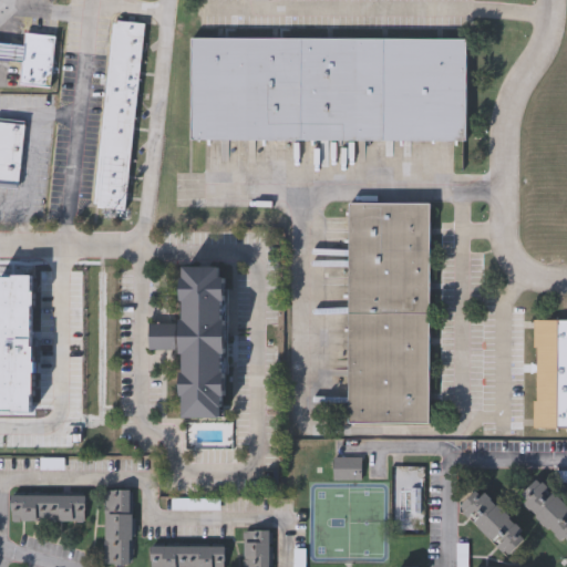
[(113,22),(145,24),(127,213),(95,209),(113,22)]
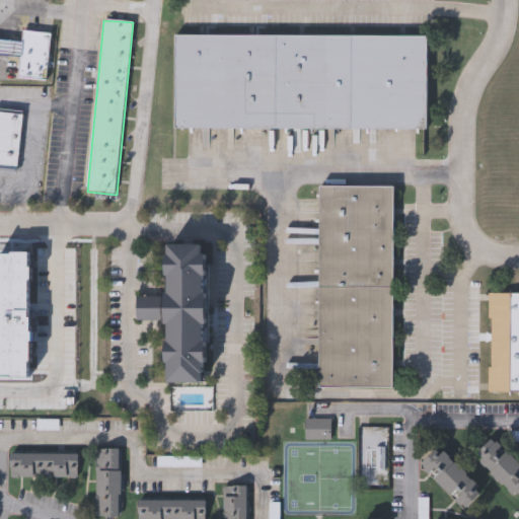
[(0,39),(22,41),(23,31),(52,33),(49,81),(19,79),(20,57),(0,55),(0,39)]
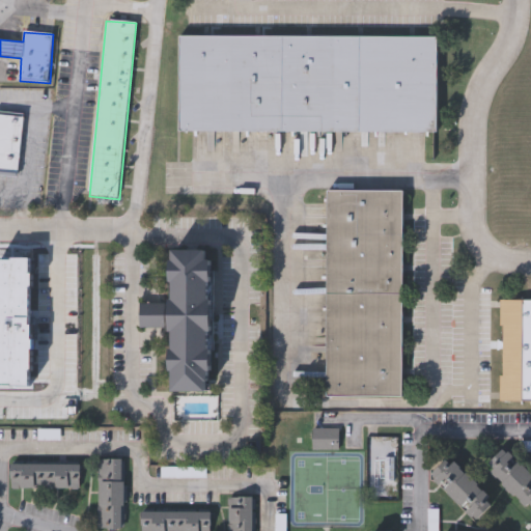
[(178,37),(435,37),(435,133),(177,133),(178,37)]
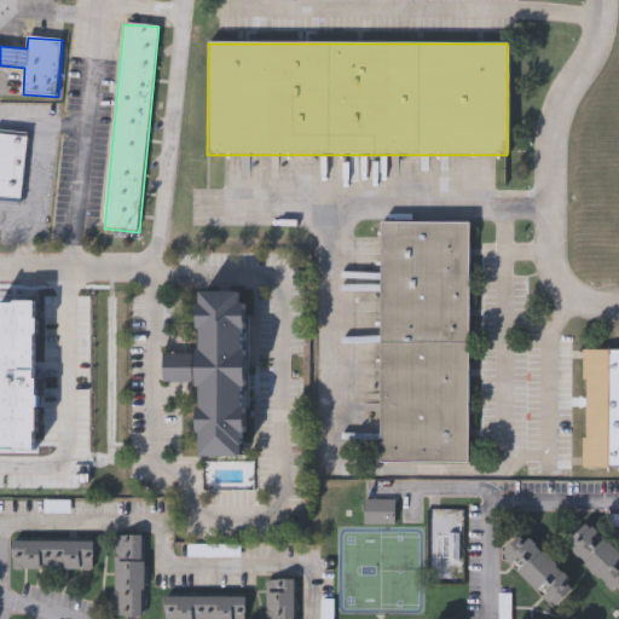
[(0,131),(28,134),(21,207),(0,204),(0,131)]
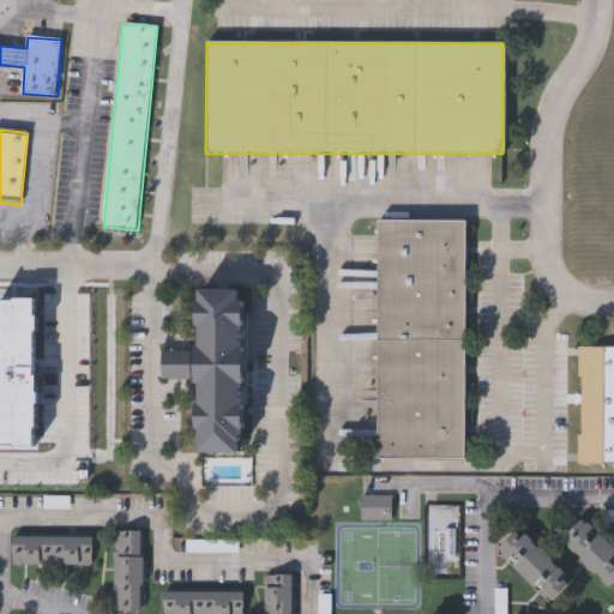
[(377,222),(464,222),(463,461),(375,461),(377,222)]
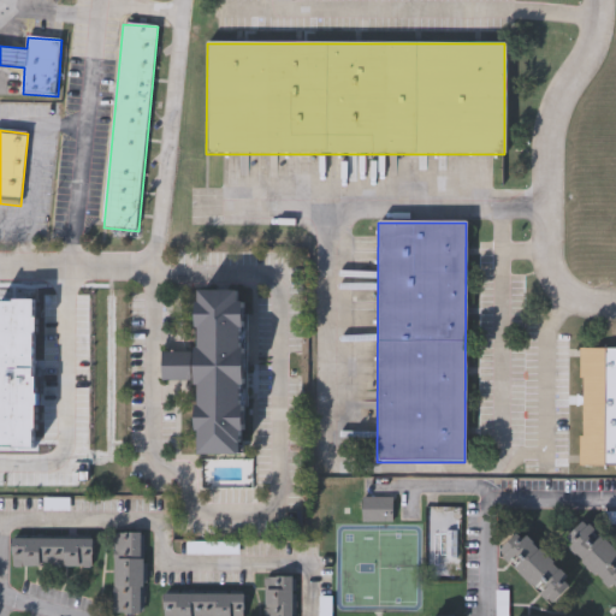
[(196,457),(197,383),(165,383),(166,353),(197,354),(199,292),(248,294),(247,349),(252,349),(250,408),(246,408),(246,457),(196,457)]
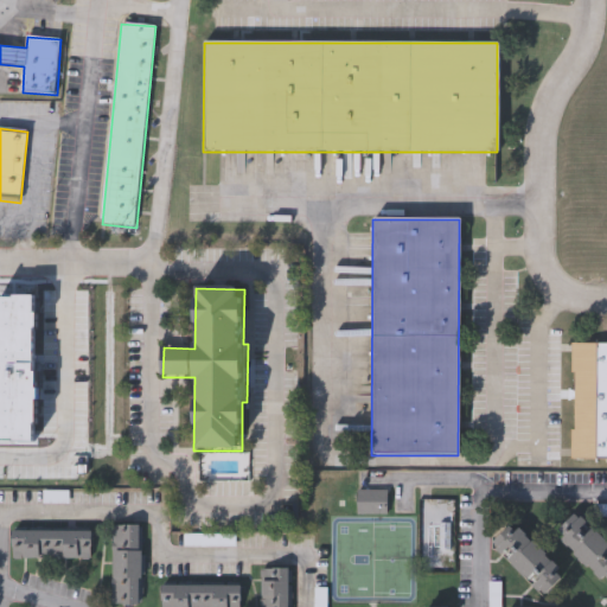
[(0,298),(37,298),(34,446),(0,446),(0,298)]
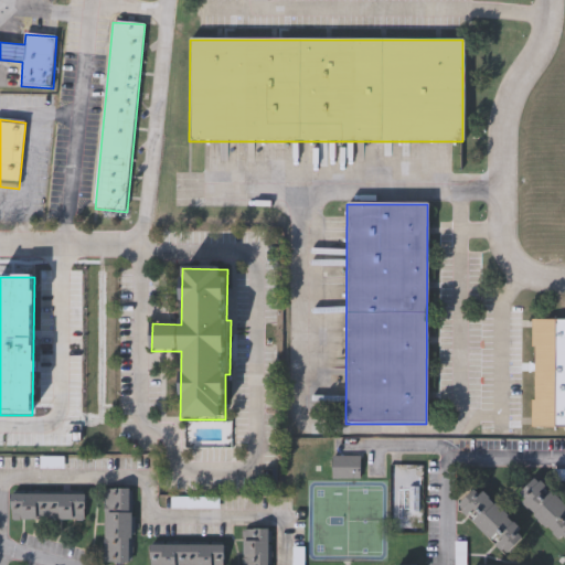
[(564,429),(533,429),(533,321),(564,321),(564,429)]
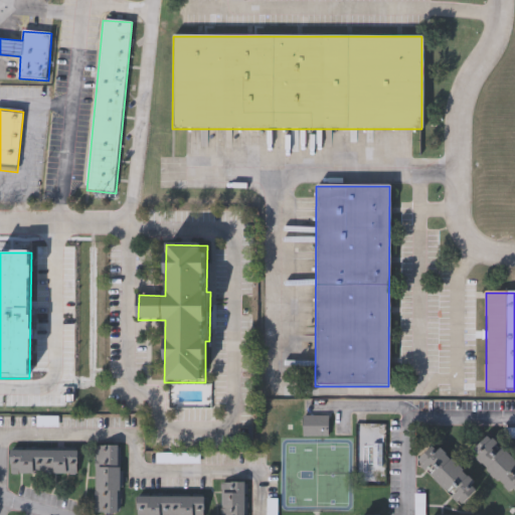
[(514,461),(514,495),(512,498),(474,457),(493,439),(514,461)]
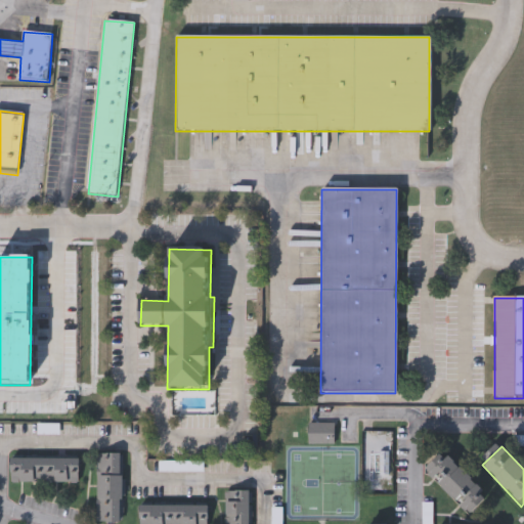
[(123,453),(122,523),(96,523),(97,453),(123,453)]
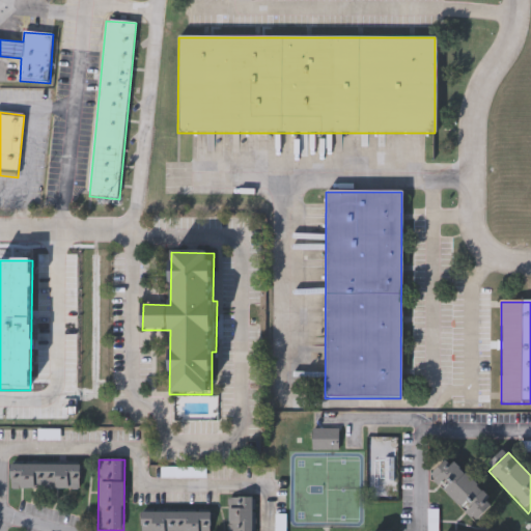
[(443,490),(450,482),(442,474),(455,462),(496,503),(475,523),(443,490)]
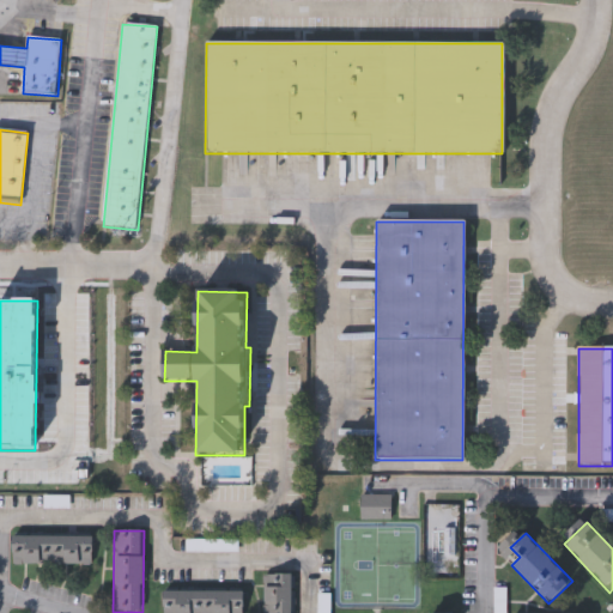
[(92,538),(92,565),(13,565),(13,538),(92,538)]
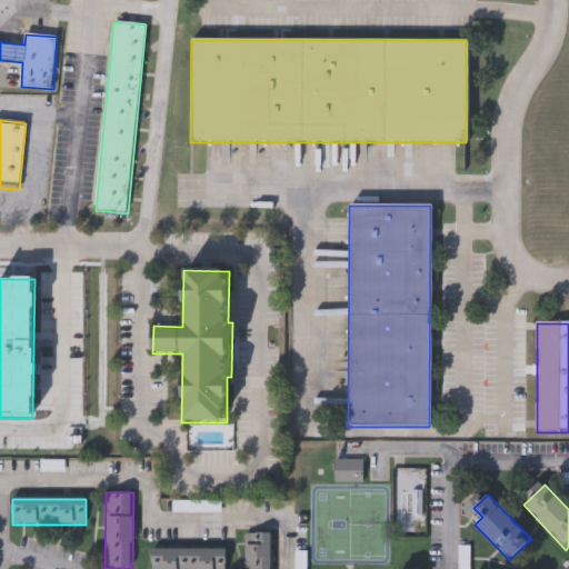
[(275,533),(275,568),(243,568),(245,533),(275,533)]
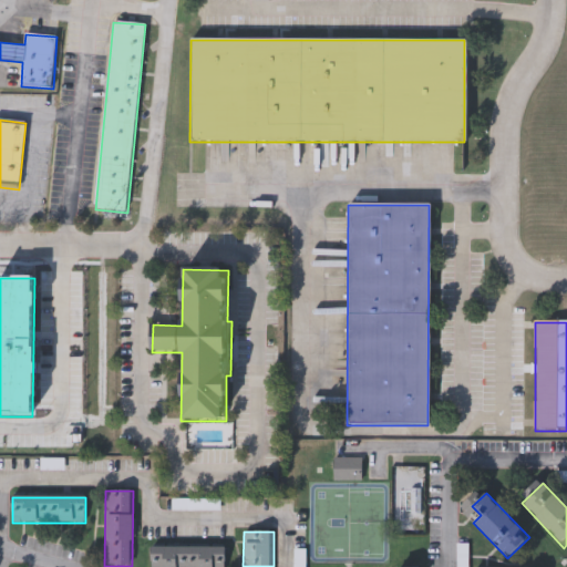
[(226,547),(226,566),(152,566),(152,547),(226,547)]
